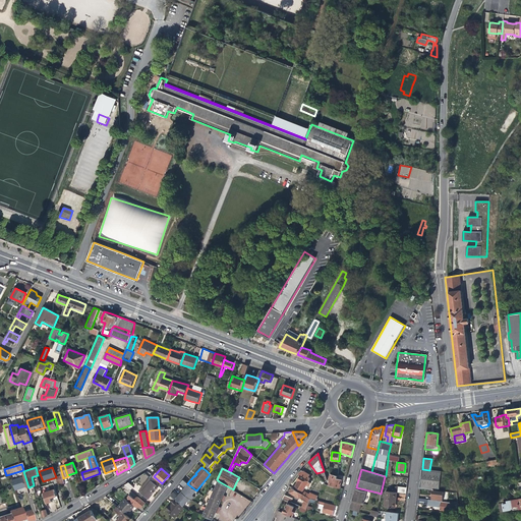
[(441,471),(429,470),(422,469),(421,476),(419,488),(439,490),(441,471)]
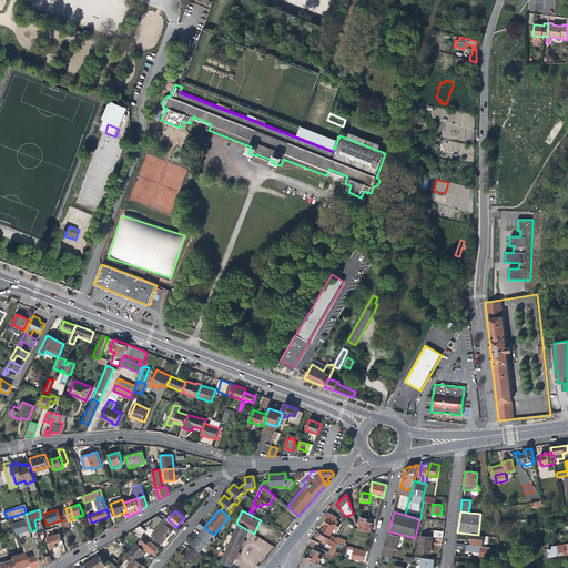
[(325,525),(321,533),(338,544),(350,547),(350,545),(345,544),(346,540),(338,537),(337,539),(331,535),(334,528),(336,529),(338,527),(336,525),(338,521),(336,519),(337,518),(328,513),(326,515),(324,517),(327,518),(324,524),(325,525)]
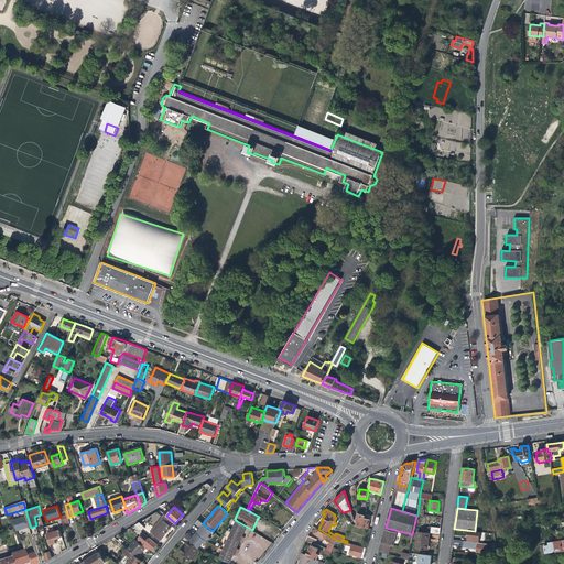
[(357,520),(356,522),(369,527),(370,519),(365,518),(357,516),(356,519),(357,520)]
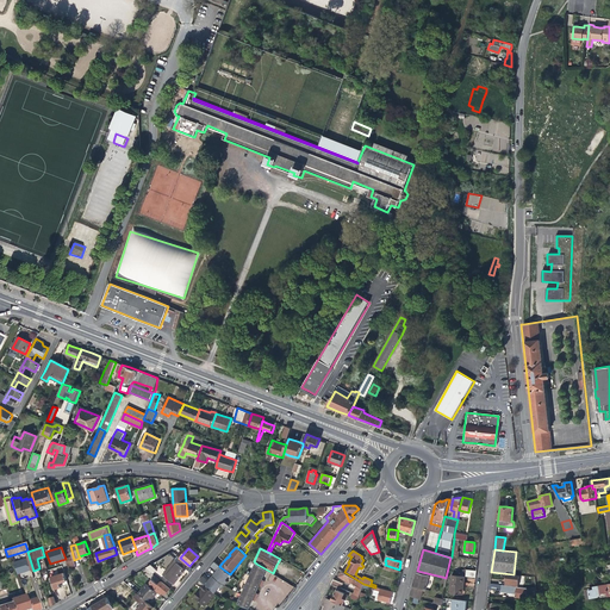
[(477,567),(478,560),(458,558),(458,565),(477,567)]
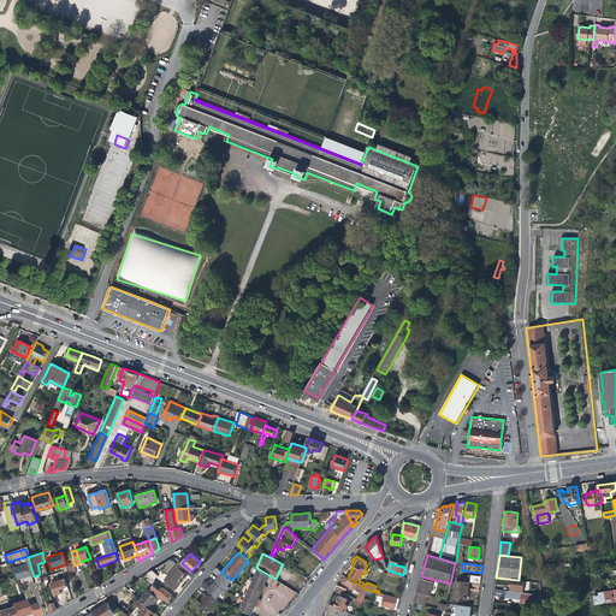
[(188,575),(176,566),(164,580),(176,590),(183,582),(188,575)]
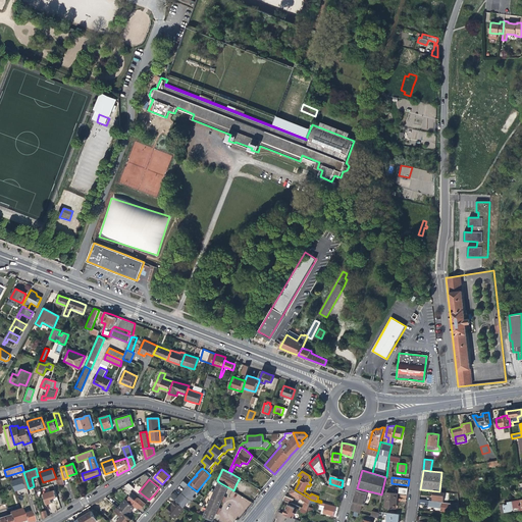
[(233,491),(233,490),(219,482),(205,517),(213,521),(216,514),(218,513),(220,508),(219,507),(222,501),(227,487),(233,491)]
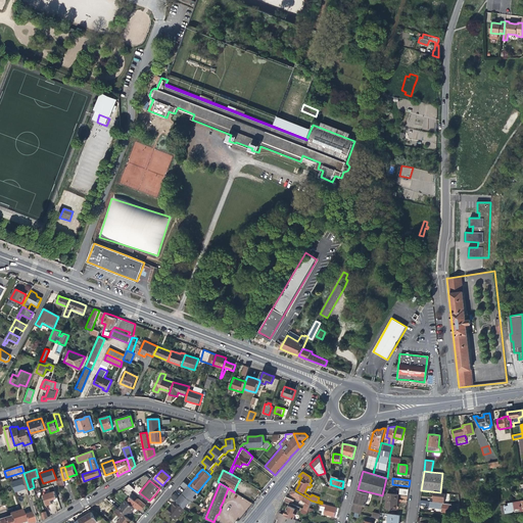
[(197,492),(189,486),(186,489),(185,491),(180,496),(179,498),(180,500),(177,504),(183,509),(188,504),(189,506),(195,500),(193,497),(197,492)]
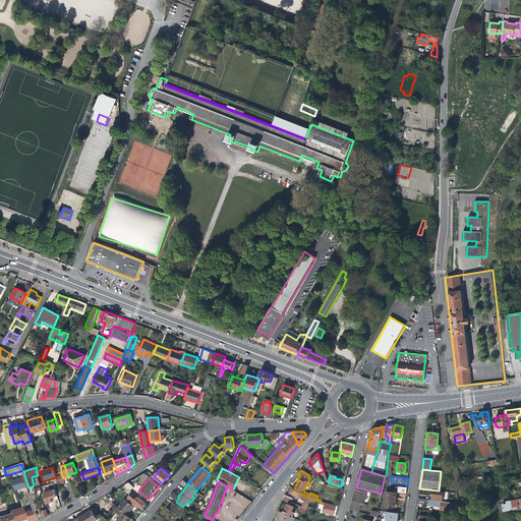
[(136,498),(137,497),(138,497),(130,490),(124,485),(120,487),(129,496),(131,494),(136,498)]
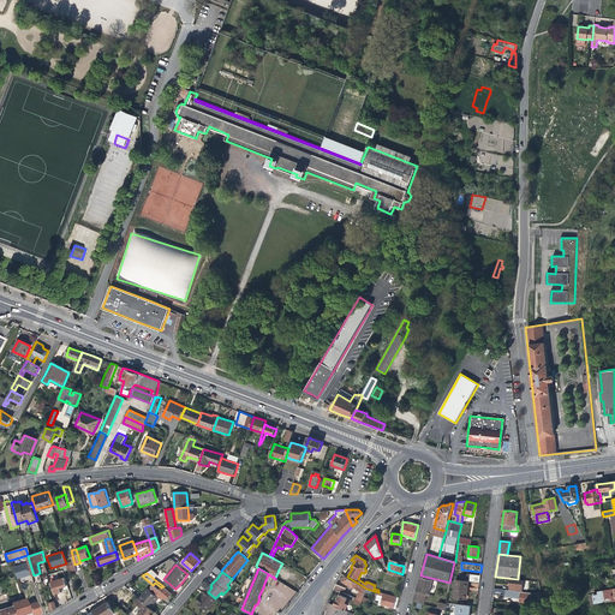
[(359,591),(356,598),(362,602),(363,597),(365,592),(366,589),(347,577),(345,575),(342,581),(345,583),(350,585),(347,587),(350,589),(352,586),(354,589),(354,587),(359,591)]
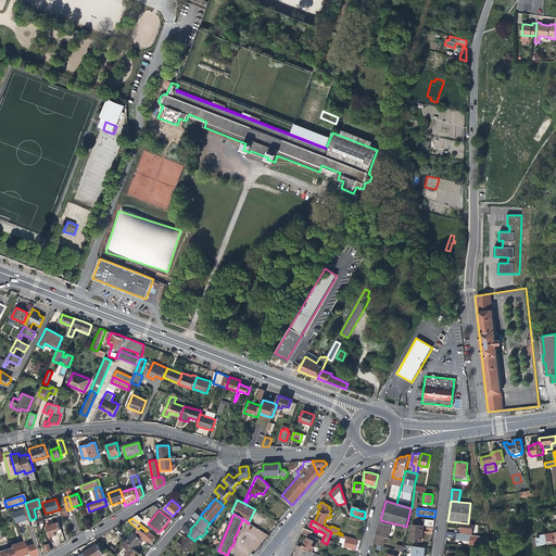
[(47,527),(50,538),(55,535),(54,532),(58,531),(62,530),(60,522),(47,527)]
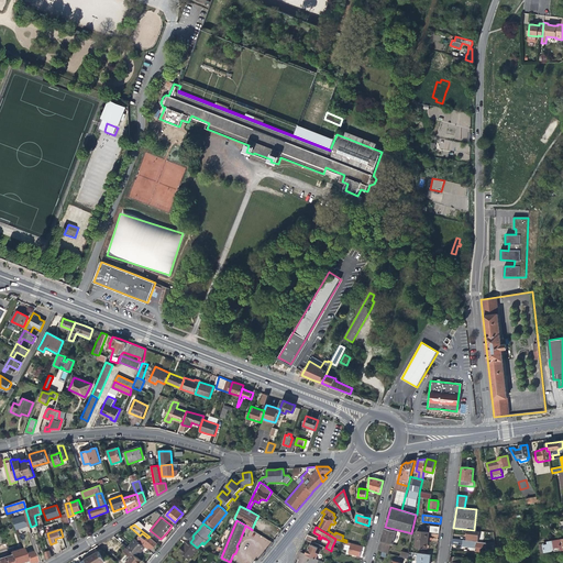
[(384,533),(382,541),(394,544),(396,545),(397,543),(394,542),(396,531),(385,529),(384,533)]
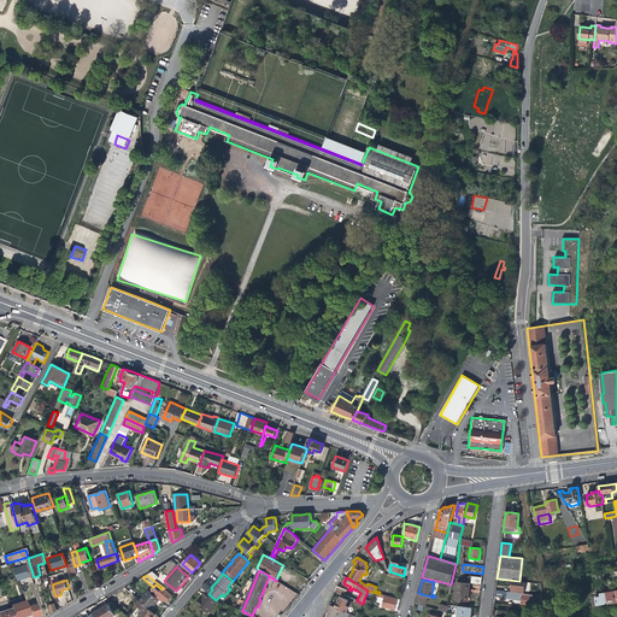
[(470,583),(462,582),(457,581),(454,600),(466,601),(468,594),(469,594),(469,591),(470,583)]
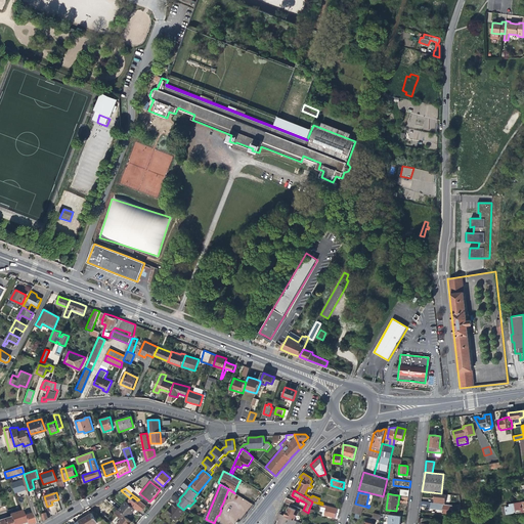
[(434,503),(444,504),(445,495),(436,494),(435,497),(434,503)]
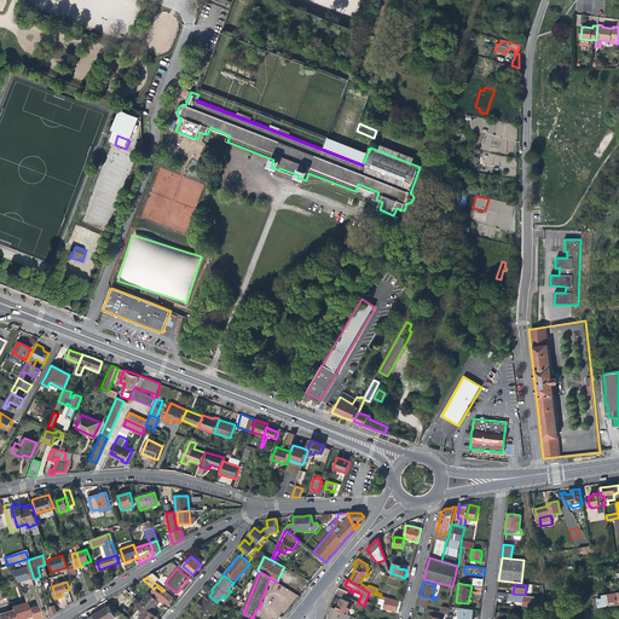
[(213,591),(212,590),(206,585),(202,590),(209,596),(213,591)]
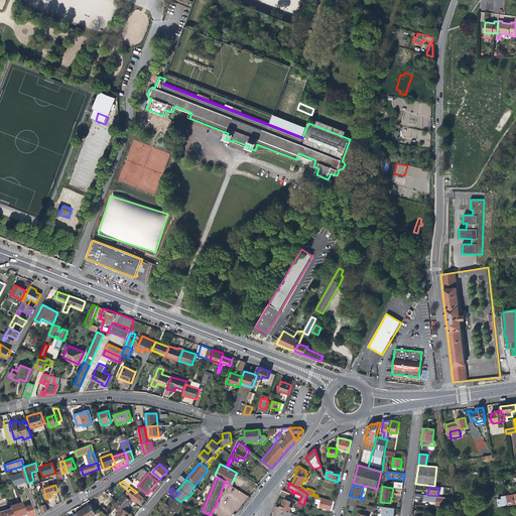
[(130,489),(128,491),(126,493),(128,493),(127,495),(136,503),(138,501),(140,503),(142,500),(144,499),(136,492),(135,493),(130,489)]
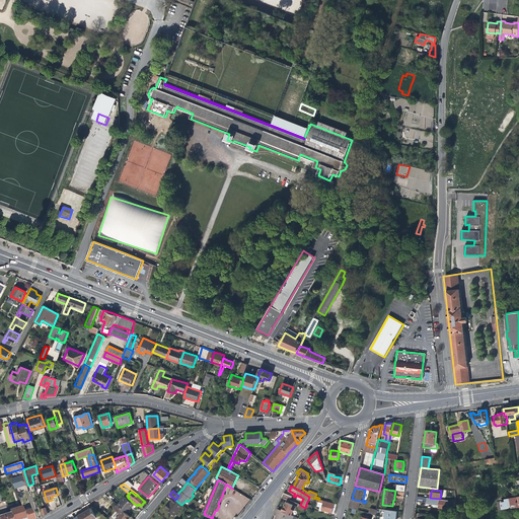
[(109,499),(104,495),(98,499),(101,503),(109,499)]
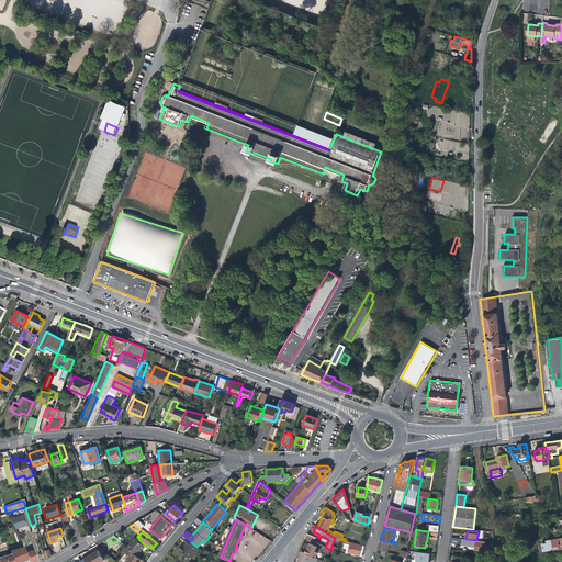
[(362,546),(346,541),(335,538),(334,541),(344,543),(343,549),(346,550),(346,551),(359,555),(360,550),(362,546)]
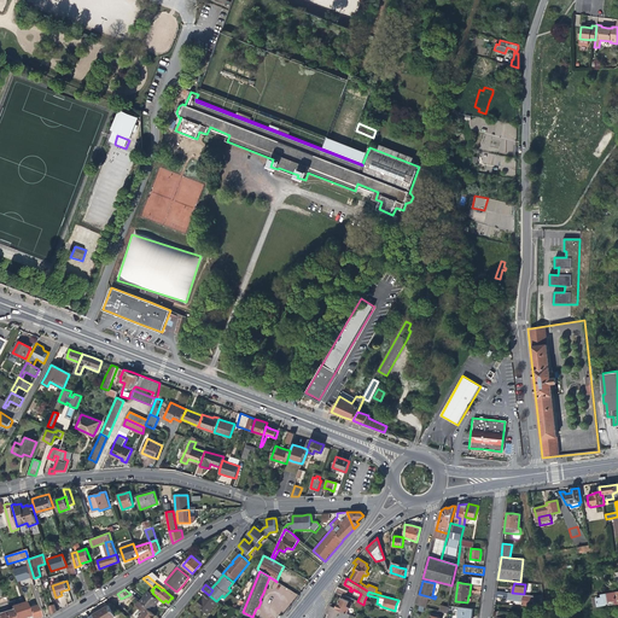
[(502,592),(496,592),(496,598),(501,598),(507,599),(507,600),(516,601),(516,605),(529,606),(529,601),(543,604),(544,596),(543,596),(535,595),(524,594),(512,593),(508,593),(502,592)]
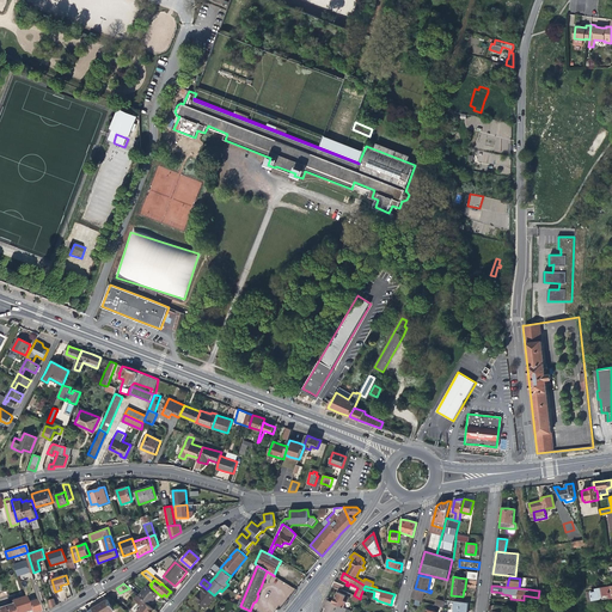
[(591,591),(592,600),(604,598),(605,599),(611,597),(611,586),(607,587),(607,588),(591,591)]
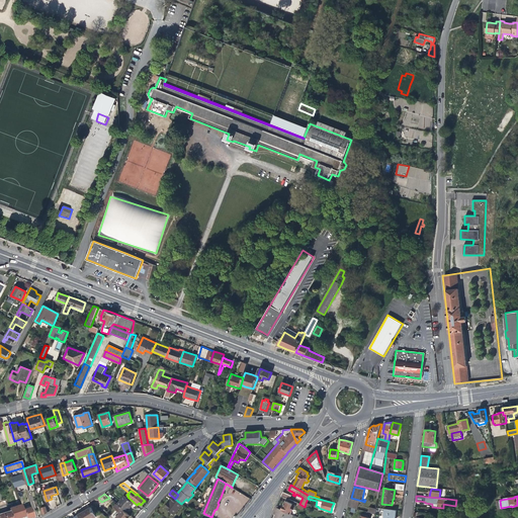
[(362,501),(351,498),(350,502),(349,507),(360,510),(362,501)]
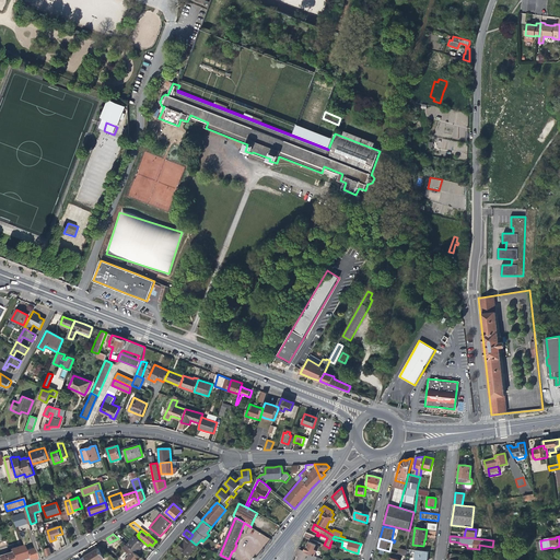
[(196,545),(189,539),(186,543),(184,545),(183,544),(178,549),(188,557),(197,546),(196,545)]
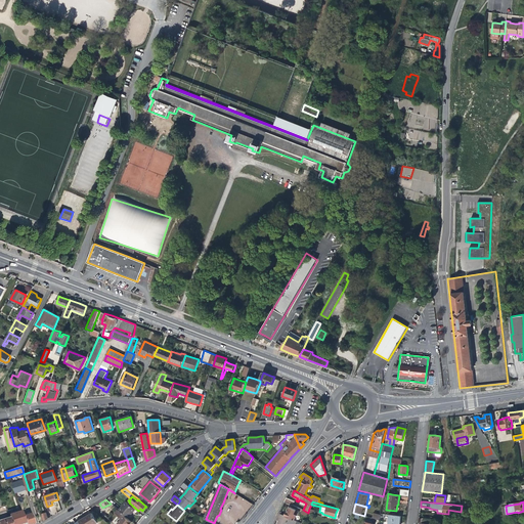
[(133,510),(129,507),(128,508),(125,506),(121,511),(127,516),(133,510)]
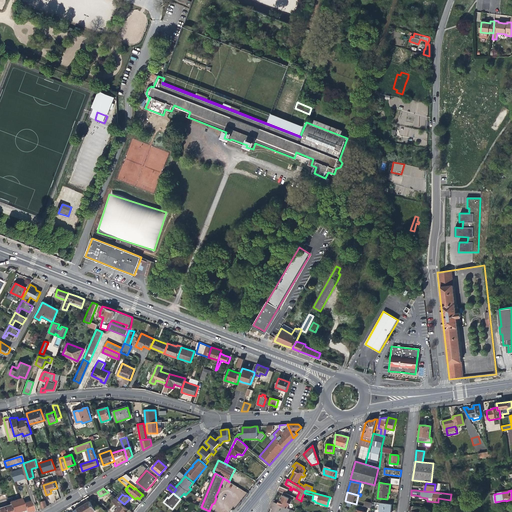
[(278,504),(288,508),(290,503),(287,502),(289,498),(283,495),(281,499),(281,498),(280,500),(278,504)]
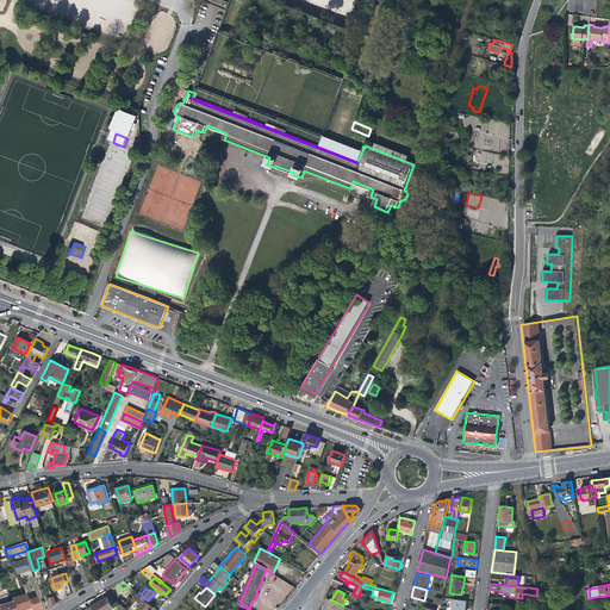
[(11,599),(12,602),(13,609),(22,609),(23,609),(29,608),(27,601),(25,595),(11,599)]
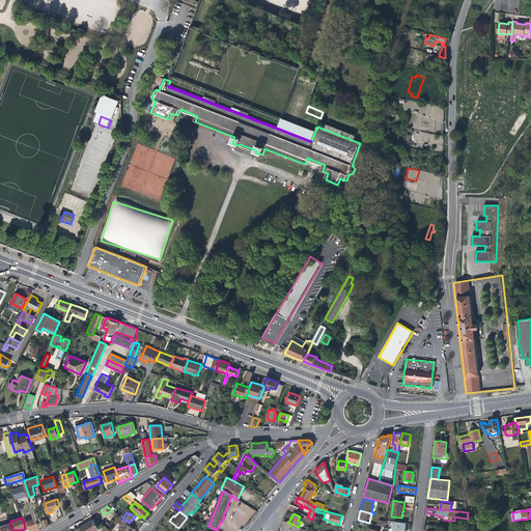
[(81,528),(82,530),(95,530),(99,530),(93,520),(86,524),(81,528)]
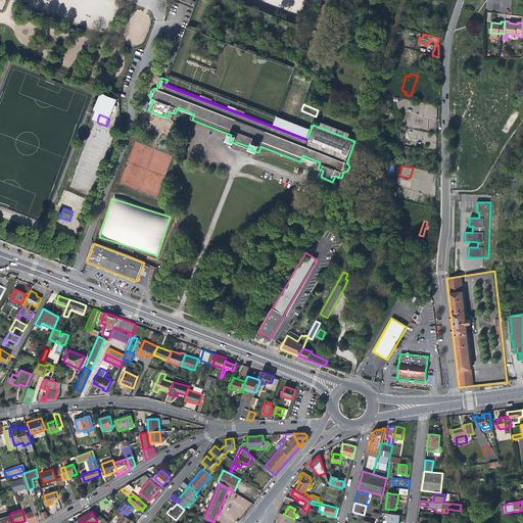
[(25,521),(26,522),(31,522),(33,522),(30,513),(24,515),(25,521)]
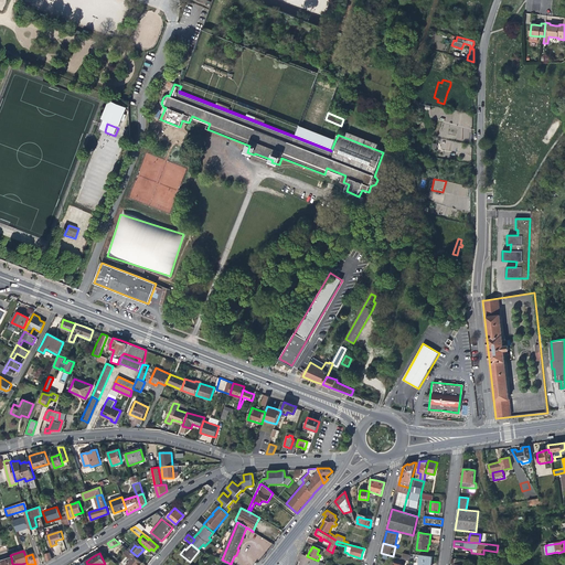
[(307,556),(301,554),(298,561),(300,562),(299,564),(298,564),(315,564),(317,564),(318,564),(319,564),(320,564),(321,562),(320,562),(318,561),(307,556)]
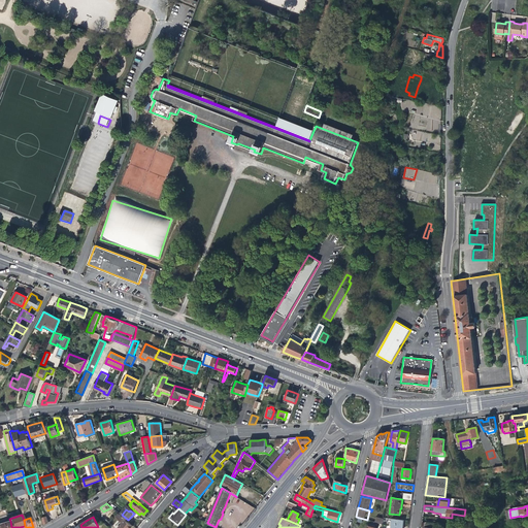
[(131,527),(133,526),(125,519),(122,523),(117,527),(131,527)]
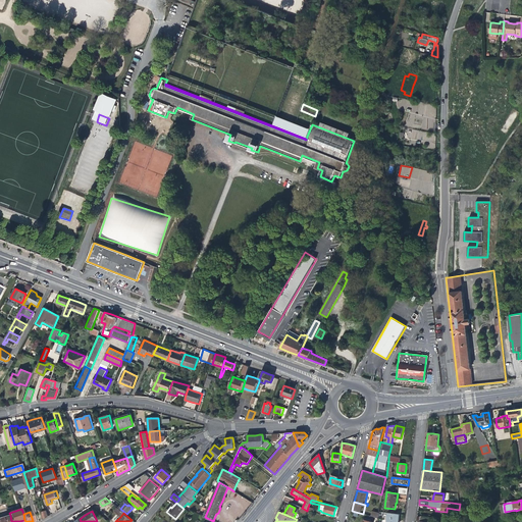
[(400,514),(387,513),(386,520),(384,520),(383,521),(399,521),(400,514)]
